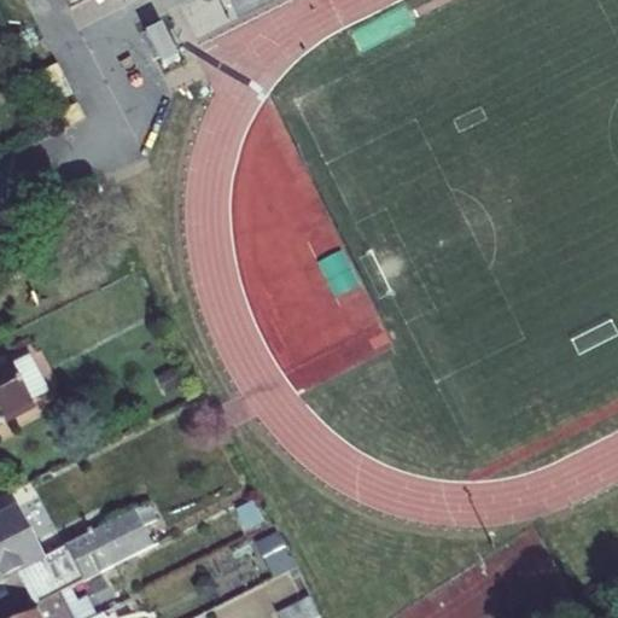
[(314,256),(331,291),(354,279),(337,244),(314,256)]
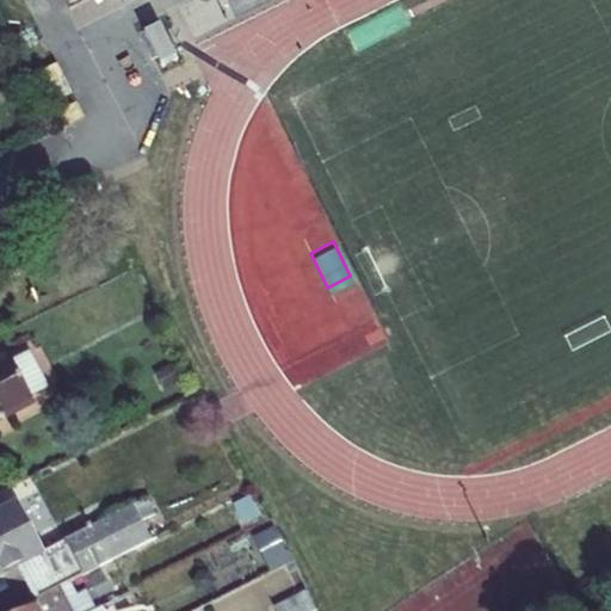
[(12,359),(31,396),(49,387),(30,351),(12,359)]
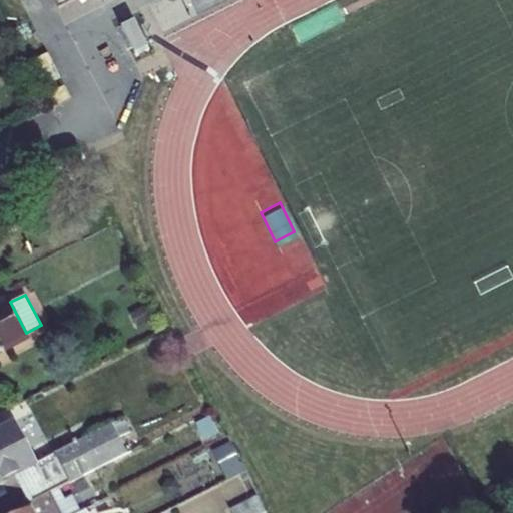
[(7,296),(0,299),(0,354),(29,340),(26,333),(10,302),(7,296)]
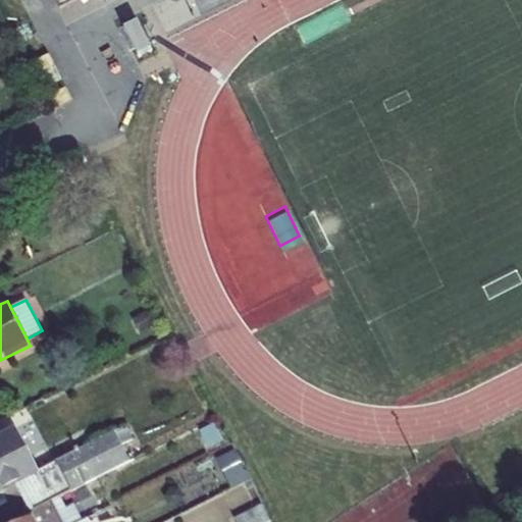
[(193,435),(179,441),(185,452),(198,445),(193,435)]
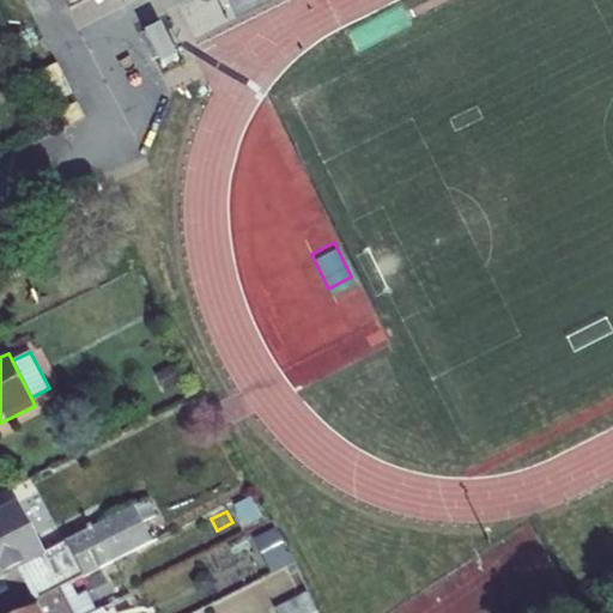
[(254,539),(268,568),(287,558),(273,529),(254,539)]
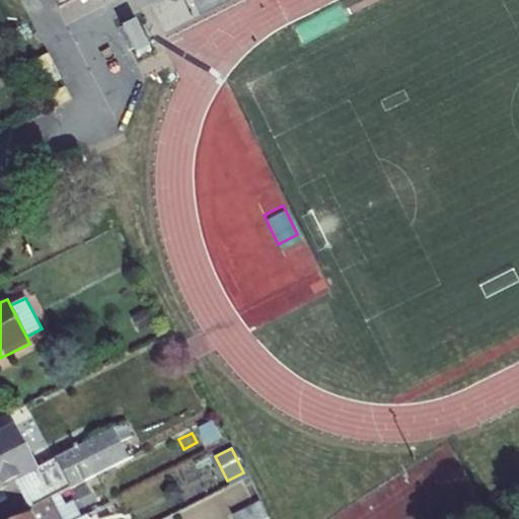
[(31,514),(32,518),(72,518),(80,515),(73,501),(65,505),(59,493),(28,509),(31,514)]
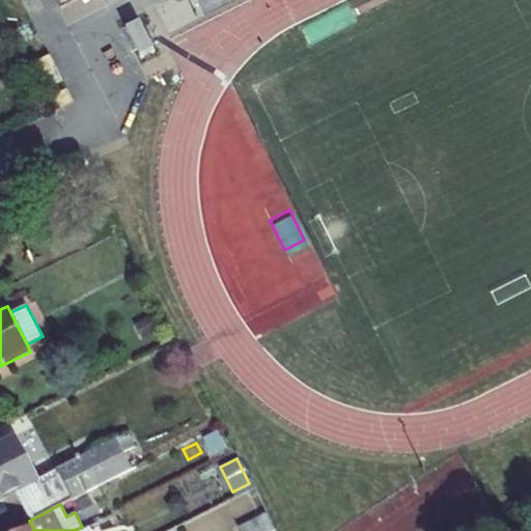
[(239,528),(240,530),(272,530),(274,530),(266,513),(239,528)]
